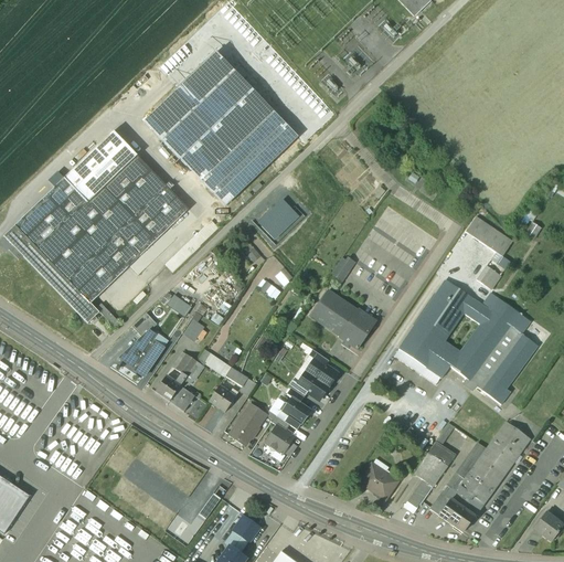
[(401,0),(414,14),(429,0),(401,0)]
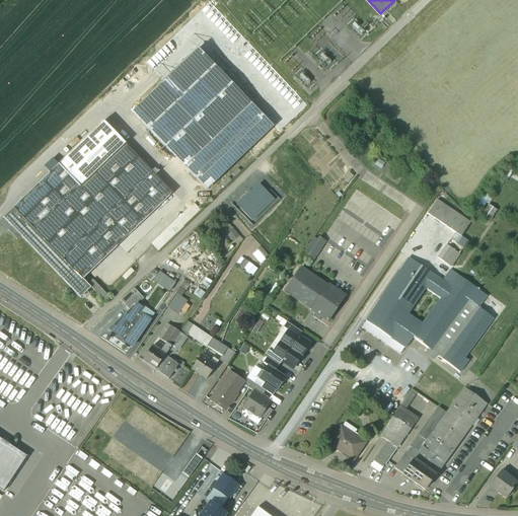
[(199,47),(133,111),(187,166),(252,102),(199,47)]
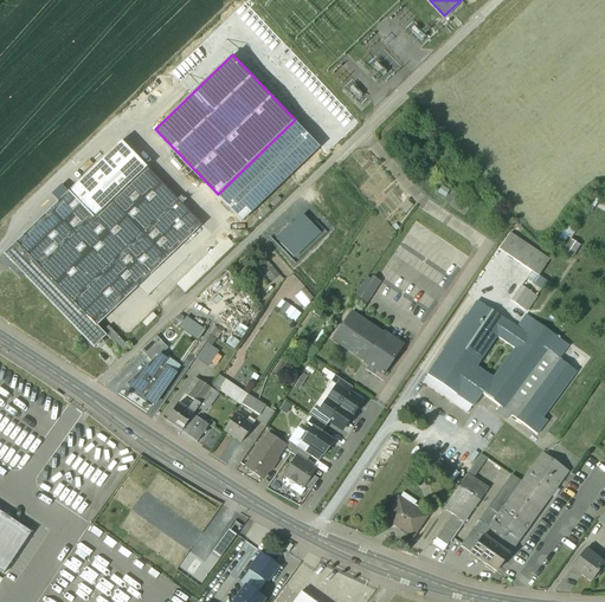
[(295,120),(218,194),(243,219),(320,146),(295,120)]
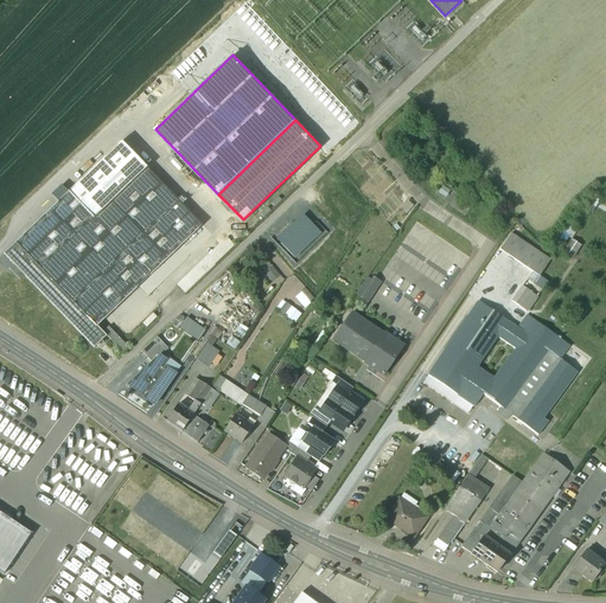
[(122,139),(5,251),(95,345),(107,333),(99,324),(203,223),(122,139)]
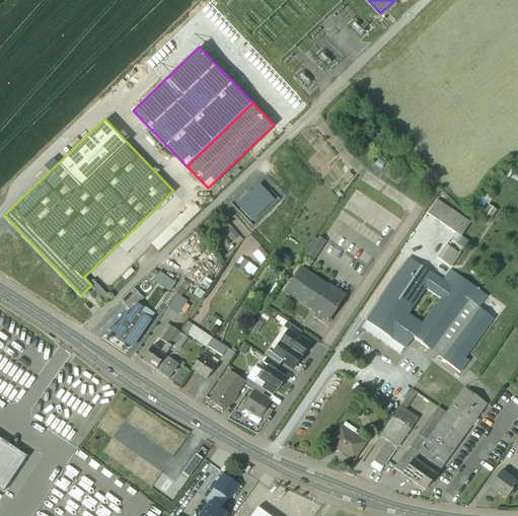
[(238,203),(253,219),(276,198),(260,181),(238,203)]
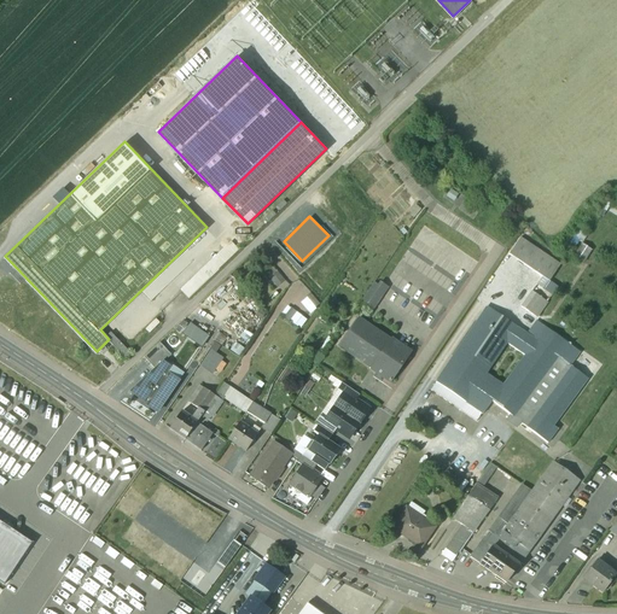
[(560,263),(521,237),(510,252),(549,279),(560,263)]
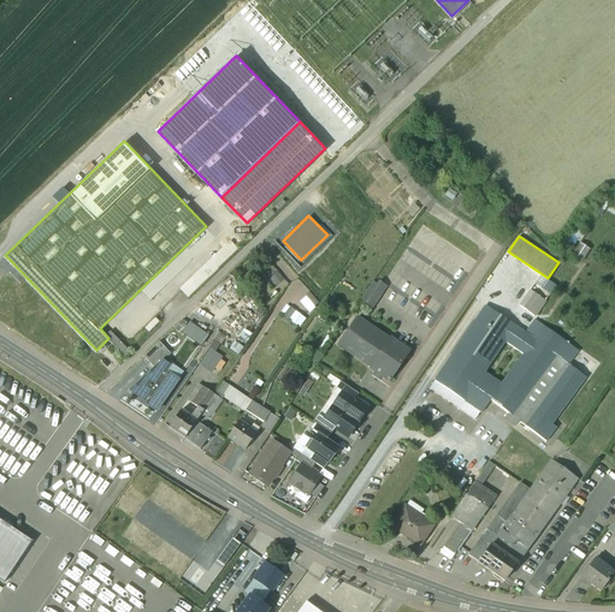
[(231,238),(181,286),(189,295),(240,247),(231,238)]
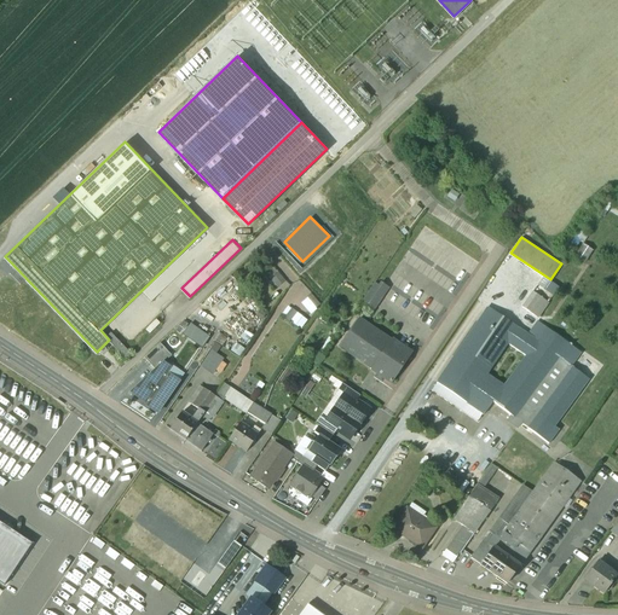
[(583,241),(576,254),(585,260),(594,247),(583,241)]
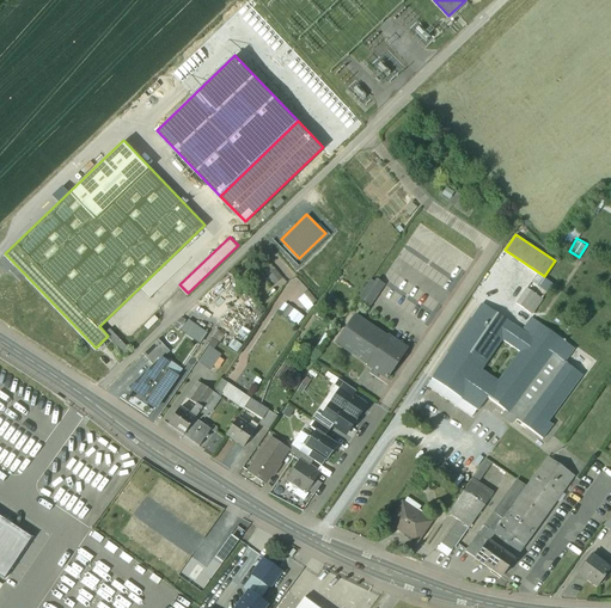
[(277,281),(283,272),(276,268),(270,275),(277,281)]
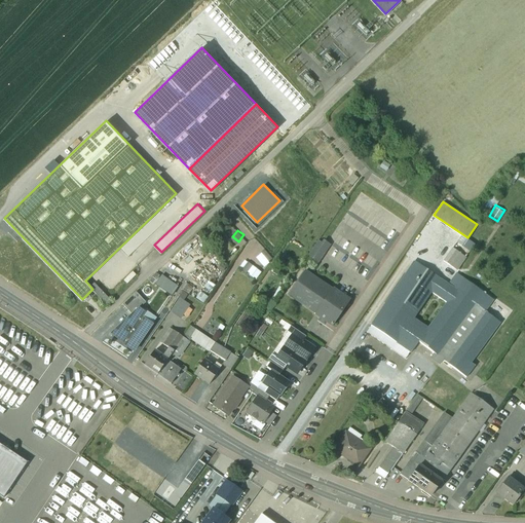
[(324,241),(319,238),(315,243),(326,250),(331,243),(326,239),(324,241)]
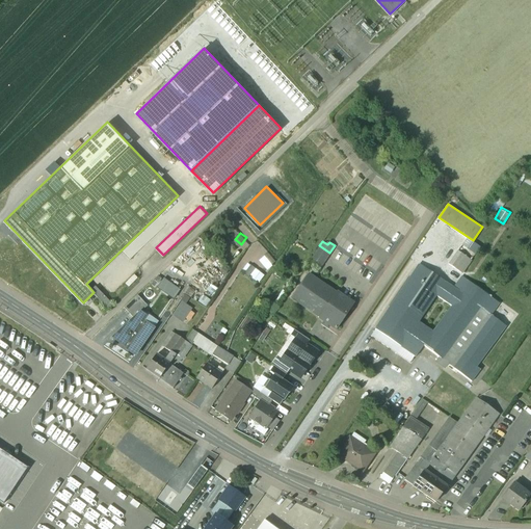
[(329,253),(319,245),(312,257),(322,264),(329,253)]
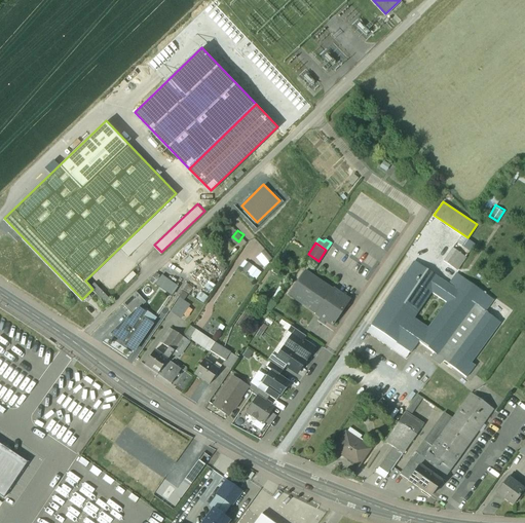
[(453,247),(444,259),(450,263),(459,251),(453,247)]
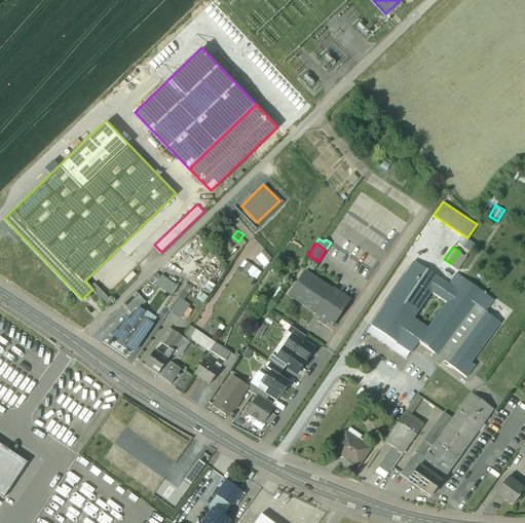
[(265,248),(257,255),(265,264),(273,256),(265,248)]
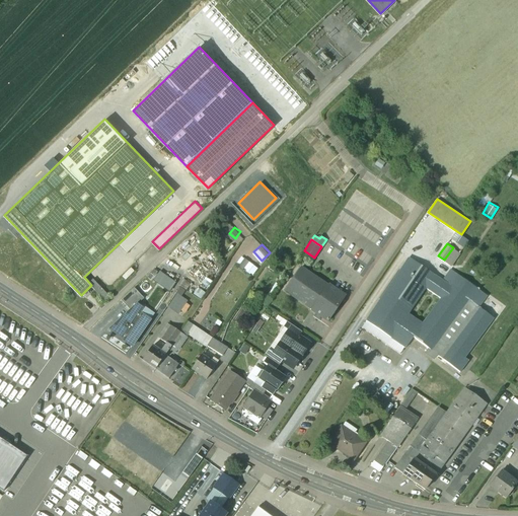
[(451,265),(459,252),(453,247),(444,260),(451,265)]
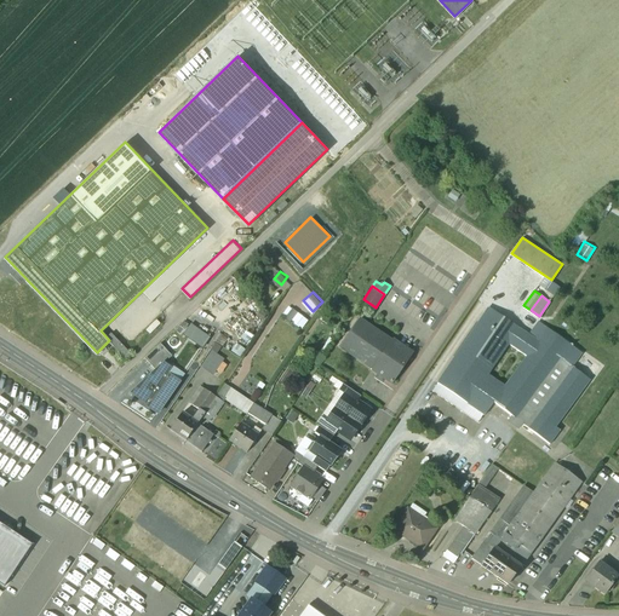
[(285,311),(303,326),(309,318),(291,303),(285,311)]
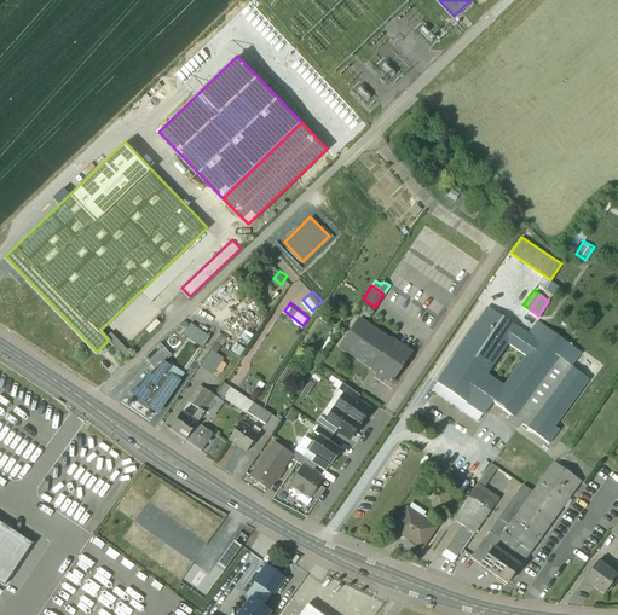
[(539,320),(530,334),(489,306),(438,381),(484,412),(494,399),(513,413),(510,417),(520,424),(523,421),(554,445),(599,384),(572,364),(581,352),(547,326),(548,325),(539,320)]
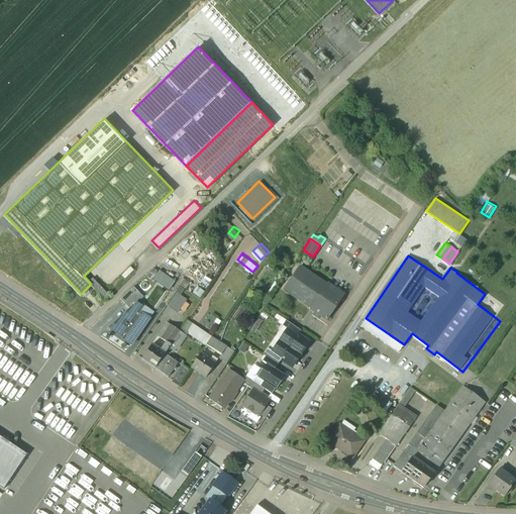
[(327,283),(301,264),(285,288),(311,306),(311,307),(327,318),(344,293),(328,282),(327,283)]
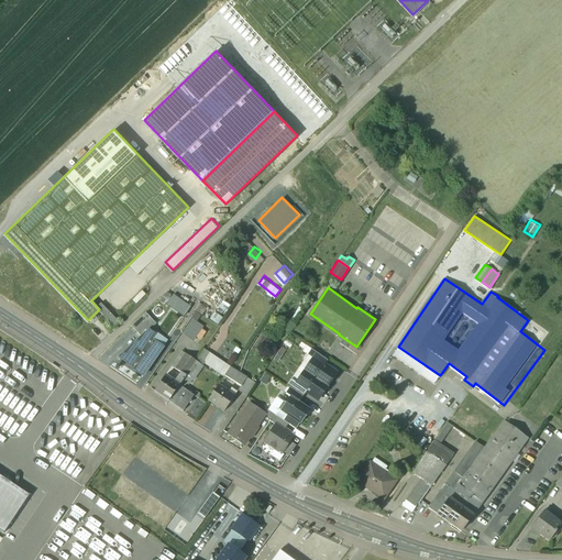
[(186,313),(191,302),(173,293),(167,304),(186,313)]
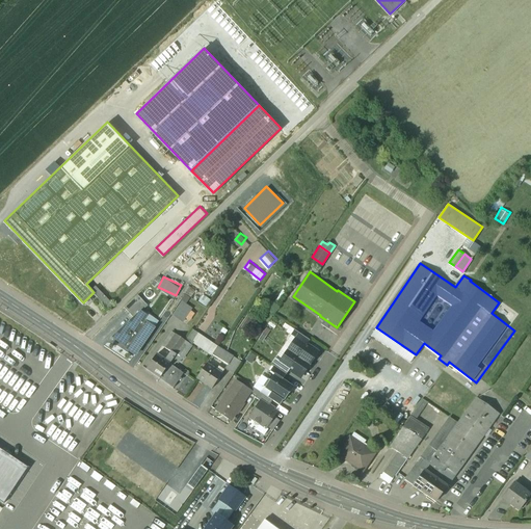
[(184,308),(178,316),(183,319),(188,311),(184,308)]
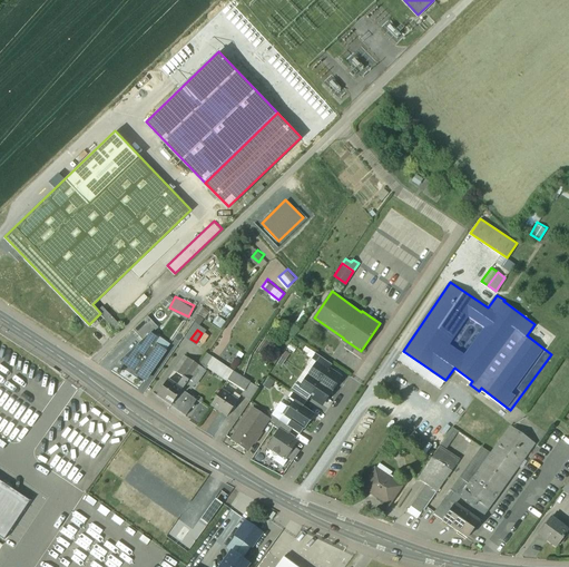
[(150,332),(121,360),(134,368),(136,365),(139,369),(137,372),(146,378),(166,350),(157,343),(156,344),(153,342),(156,336),(150,332)]
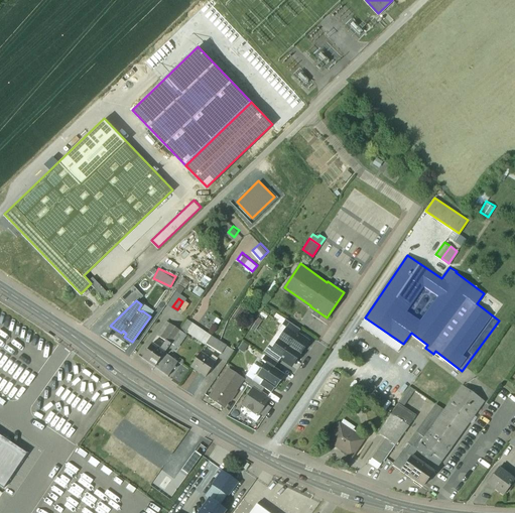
[(191,321),(187,317),(180,329),(186,333),(187,330),(186,329),(191,321)]
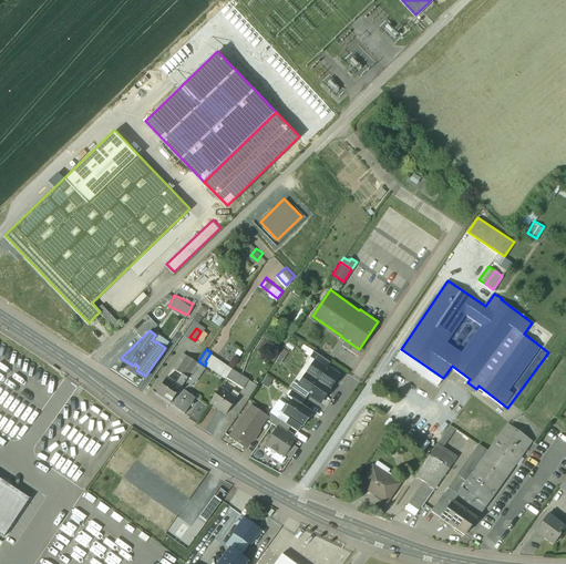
[(330,360),(315,349),(310,356),(316,359),(317,359),(327,366),(330,360)]
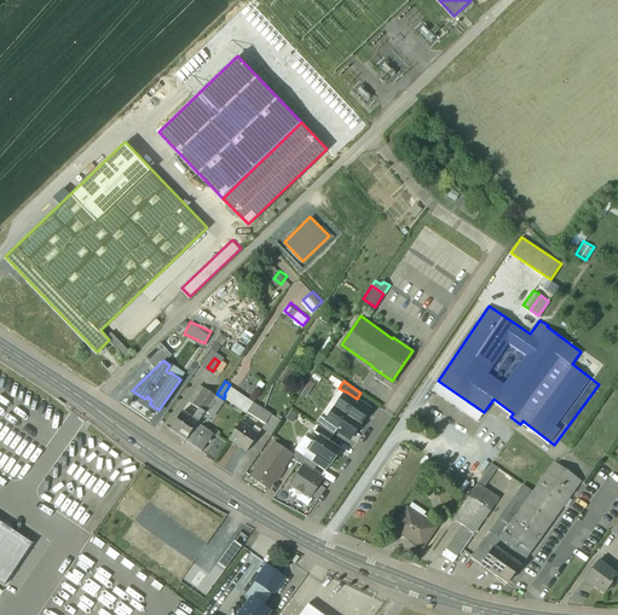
[(200,383),(189,400),(200,406),(204,410),(217,394),(200,383)]
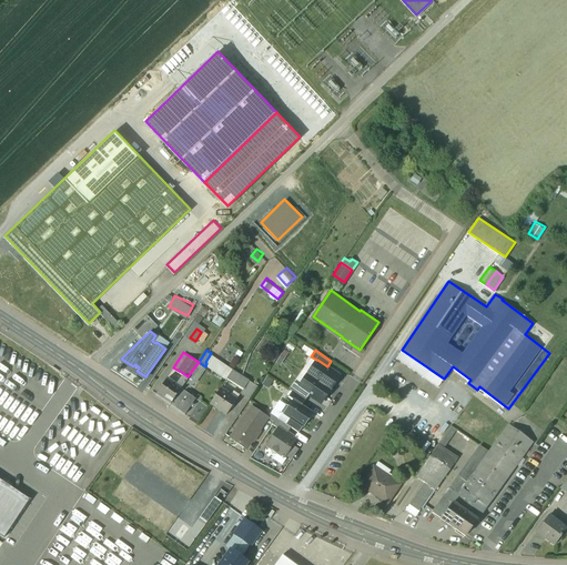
[(327,366),(317,360),(316,360),(309,372),(331,387),(340,374),(327,366)]
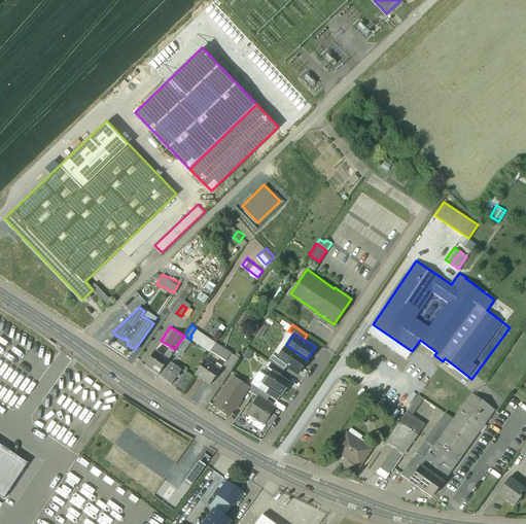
[(184,336),(174,349),(169,358),(171,359),(182,351),(190,340),(184,336)]
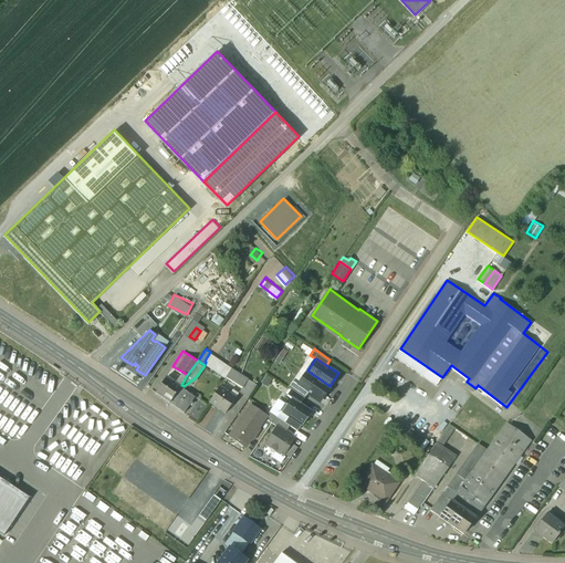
[(248,377),(232,366),(227,375),(242,385),(248,377)]
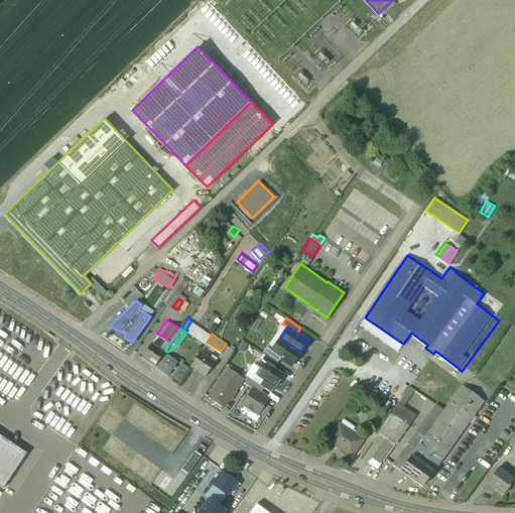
[(280,338),(272,349),(267,346),(263,351),(266,353),(278,361),(281,356),(292,363),(300,352),(280,338)]
